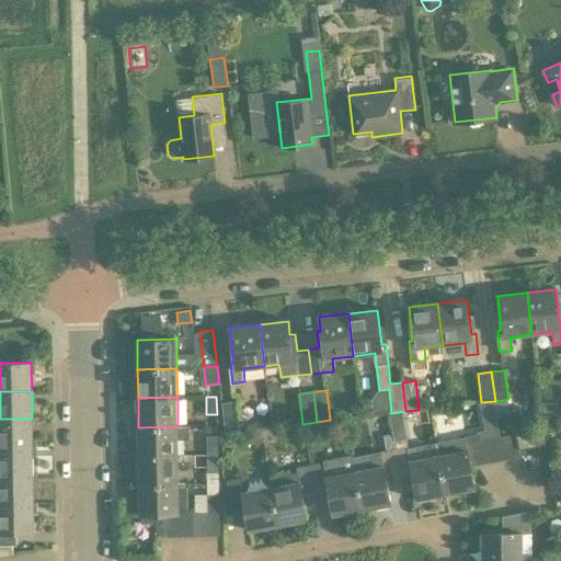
[(222,402),(226,431),(239,430),(235,400),(222,402)]
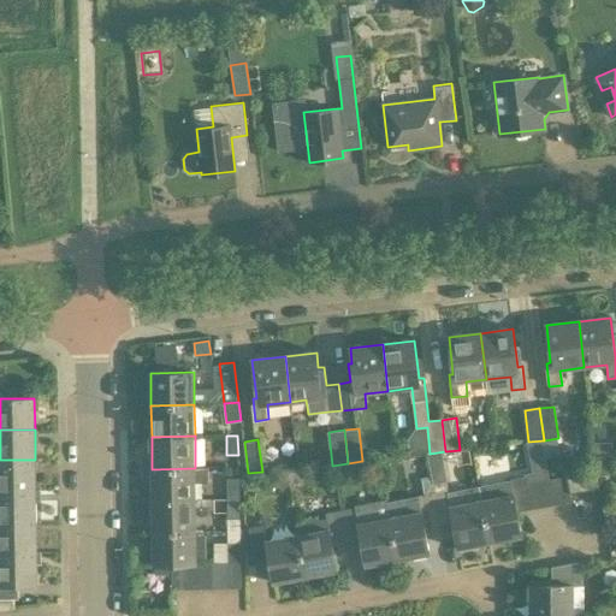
[(611,452),(611,440),(598,442),(598,454),(611,452)]
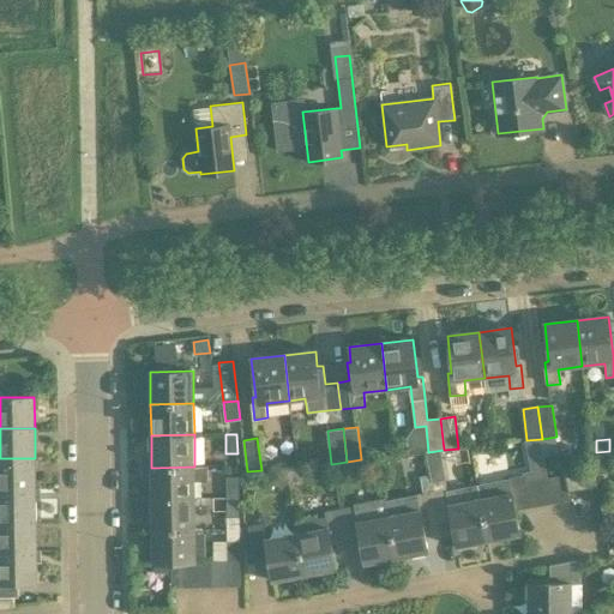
[(35,458),(0,458),(0,489),(36,489),(35,458)]
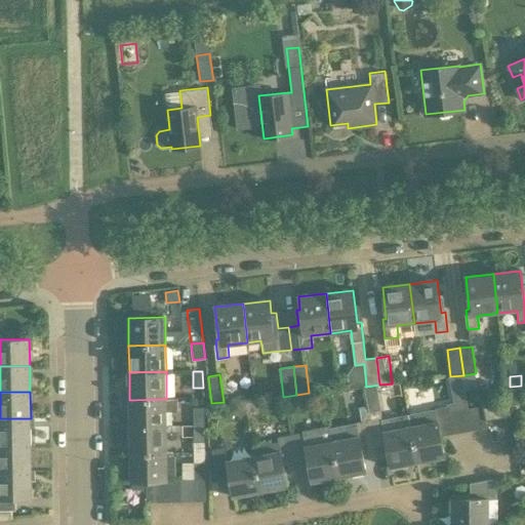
[(177,399),(166,399),(129,400),(130,427),(167,426),(167,411),(177,411),(177,399)]
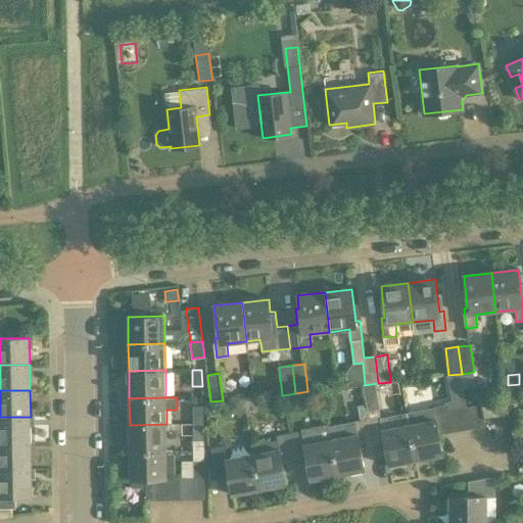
[(481,406),(483,421),(509,416),(507,400),(481,406)]
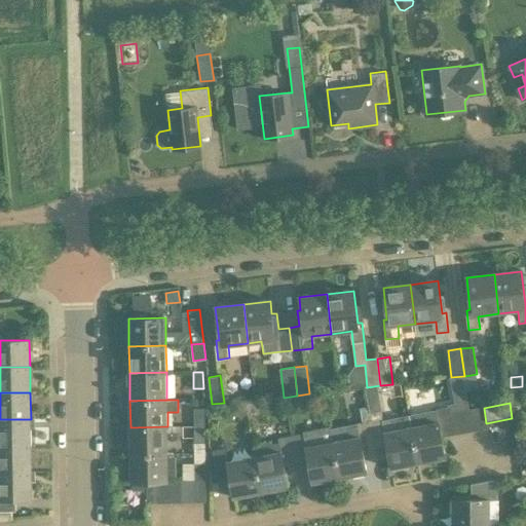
[(466,404),(448,407),(449,414),(460,412),(467,411),(466,404)]
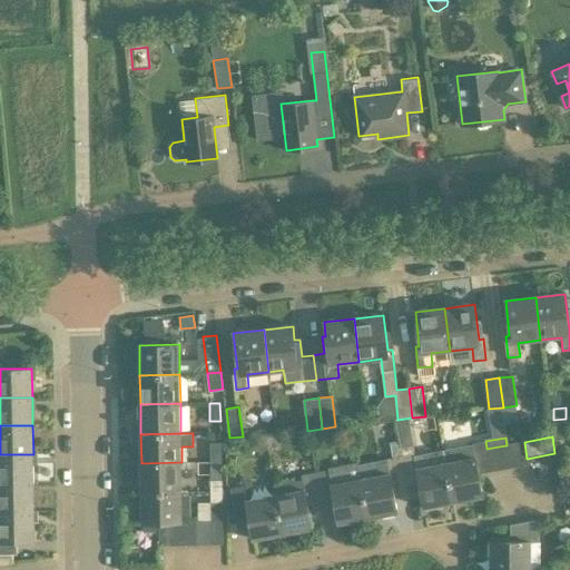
[(444,450),(446,464),(453,503),(482,498),(478,475),(491,473),(487,449),(485,441),(472,444),(444,450)]
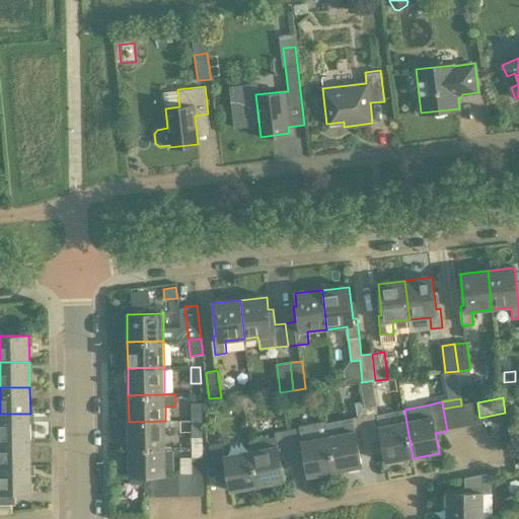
[(191,402),(192,421),(201,420),(201,402),(191,402)]
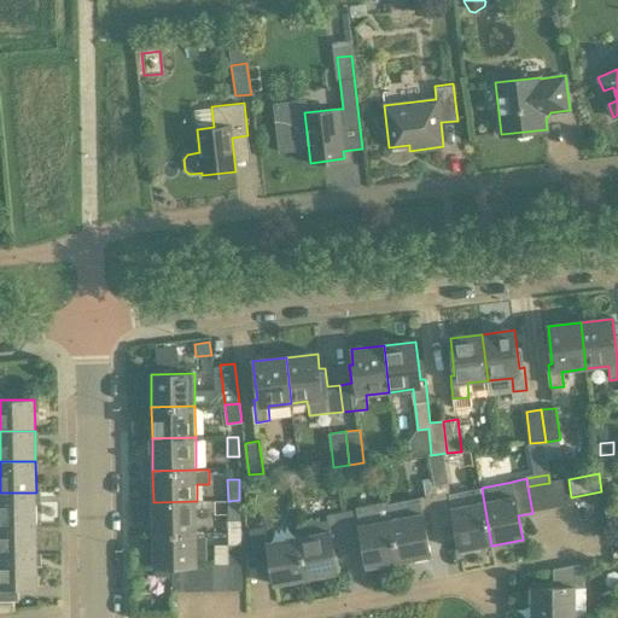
[(432,479),(423,481),(426,497),(435,496),(432,479)]
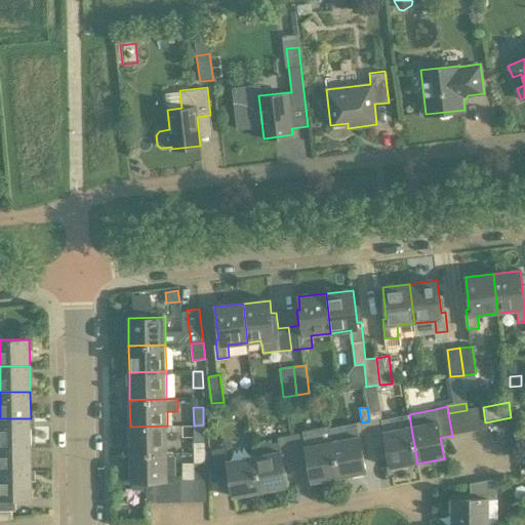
[(483,407),(471,409),(475,432),(487,429),(485,422),(483,407)]
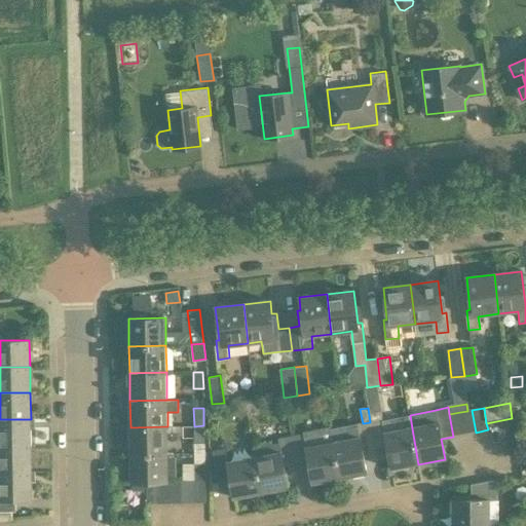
[(467,411),(460,412),(464,435),(476,433),(472,410),(467,411)]
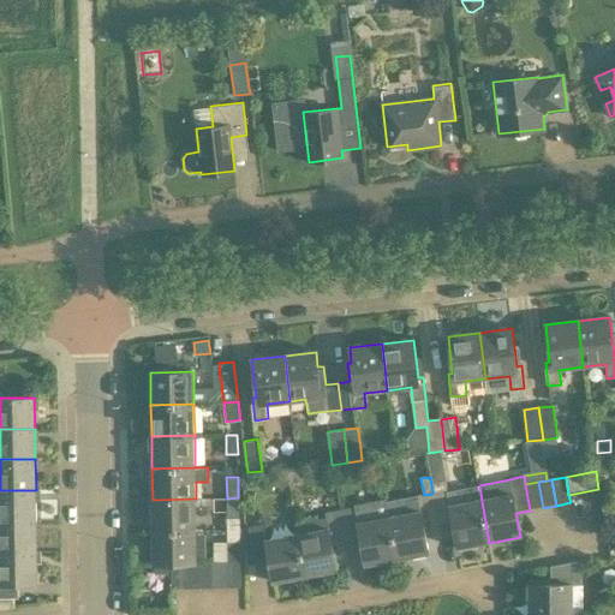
[(538,482),(525,484),(530,511),(543,508),(538,482)]
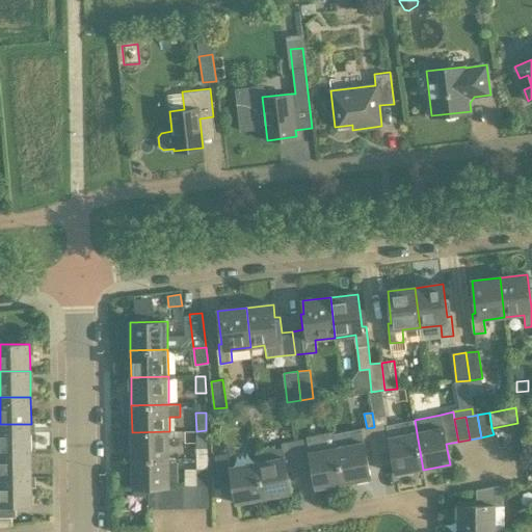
[(31,424),(0,424),(0,450),(31,449),(31,424)]
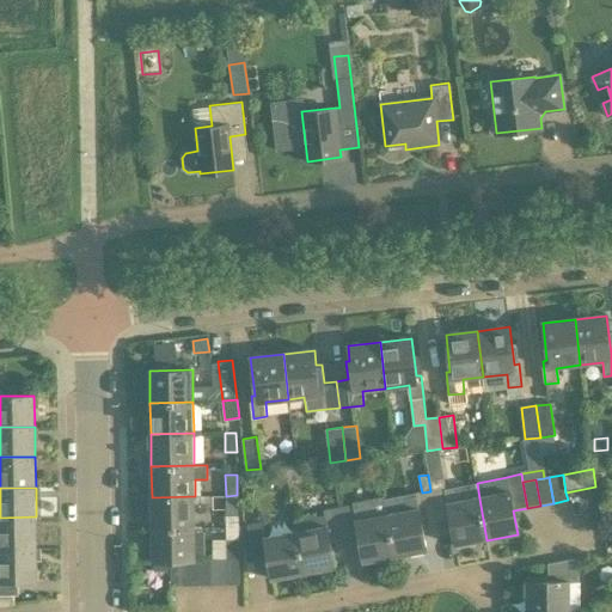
[(445,488),(430,491),(436,524),(450,521),(454,546),(487,540),(479,499),(447,505),(445,488)]
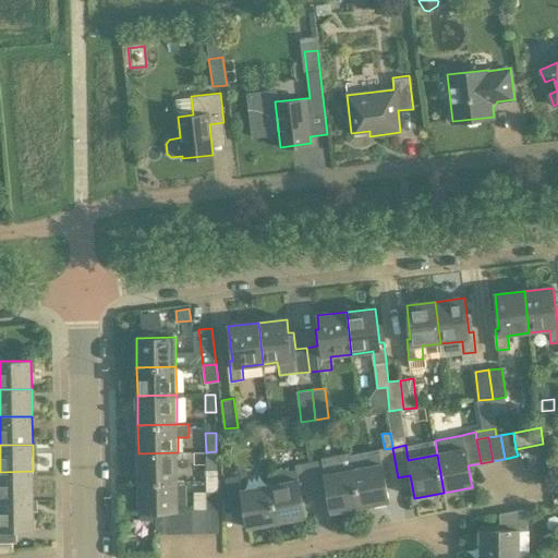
[(398,477),(392,448),(379,450),(383,464),(353,470),(360,508),(389,502),(385,481),(398,477)]
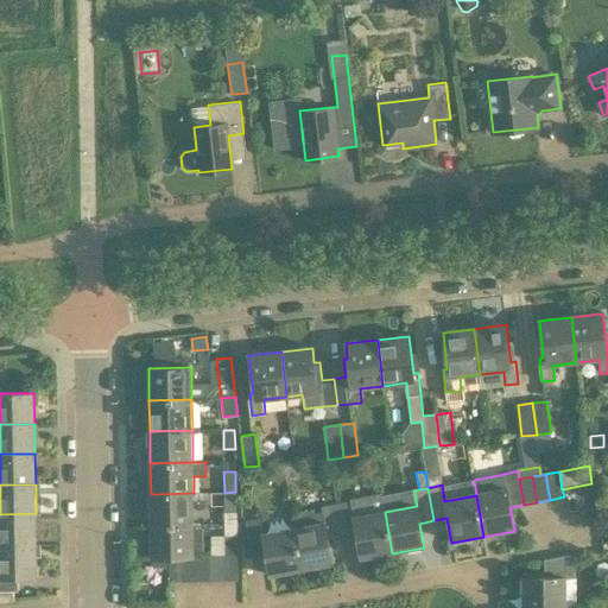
[(235,492),(225,493),(225,511),(221,511),(217,524),(225,524),(236,524),(235,492)]
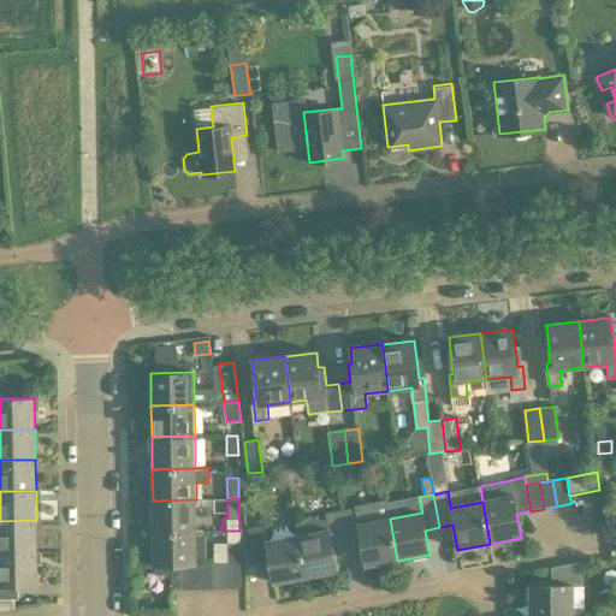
[(196,499),(153,501),(153,532),(196,532),(196,499)]
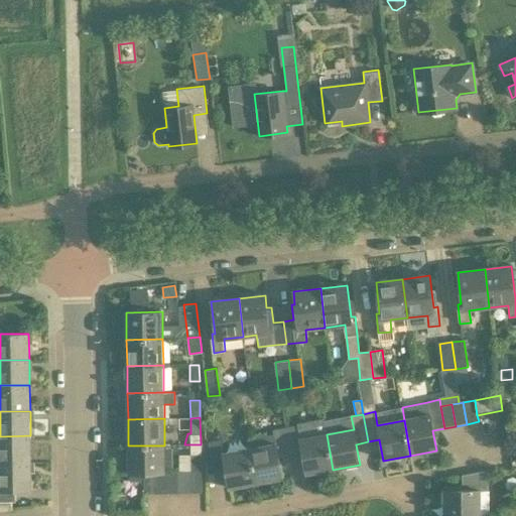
[(298,426),(286,428),(291,456),(302,454),(306,475),(333,470),(327,434),(325,419),(297,424),(298,426)]
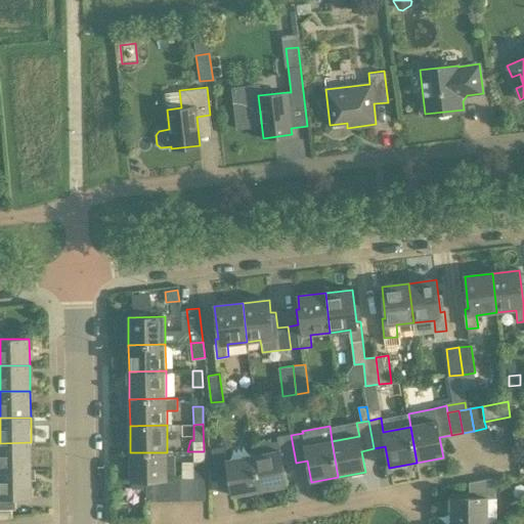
[(296,463),(291,435),(277,437),(278,441),(274,442),(273,441),(269,440),(267,440),(265,440),(263,441),(260,442),(259,443),(257,445),(253,446),(255,455),(261,491),(287,487),(282,466),(296,463)]
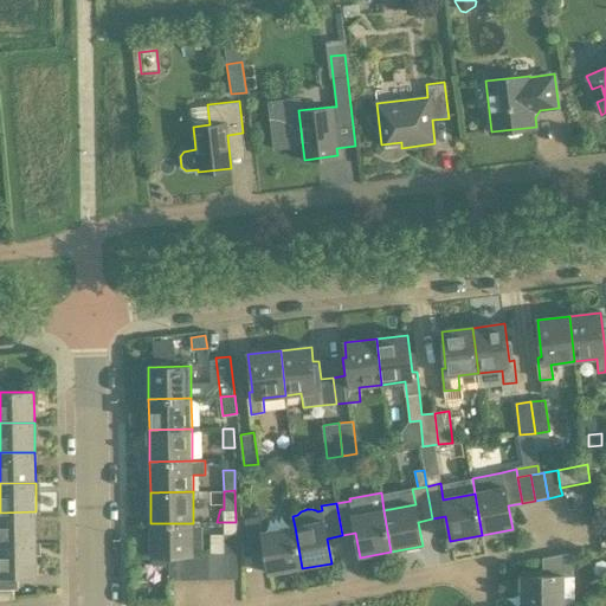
[(36,511),(0,513),(0,543),(37,543),(36,511)]
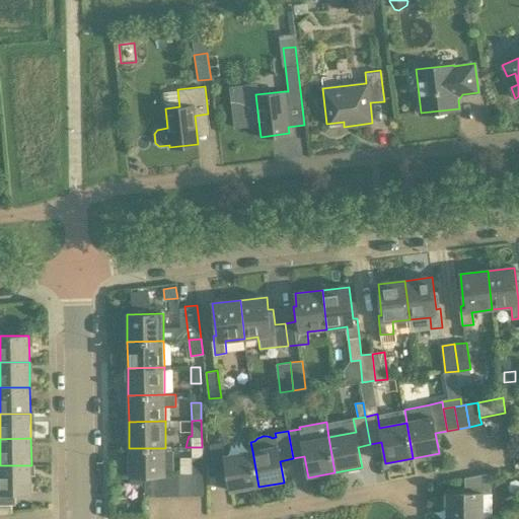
[(230,492),(258,487),(252,451),(225,456),(222,443),(211,445),(216,473),(226,471),(230,492)]
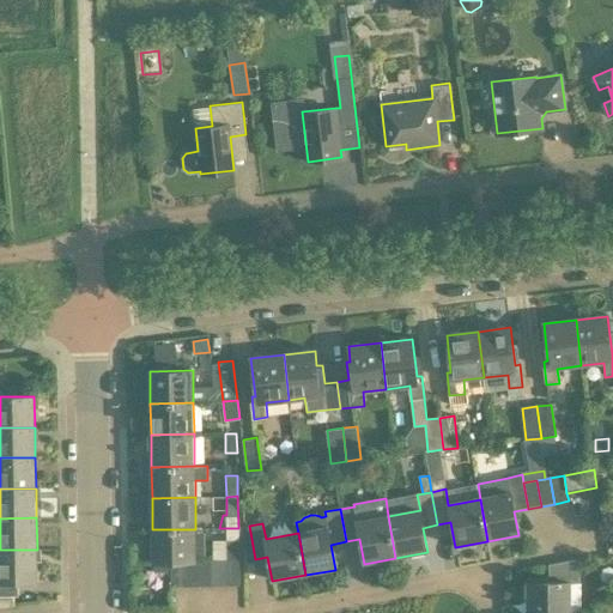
[(238,528),(226,528),(226,560),(240,560),(238,528)]
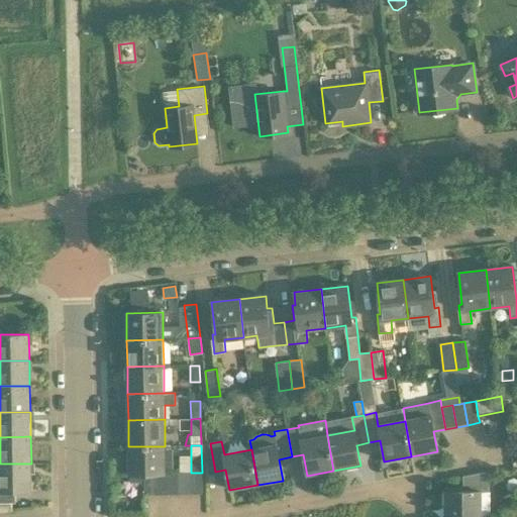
[(165,446),(128,446),(129,474),(144,474),(157,474),(166,474),(165,446)]
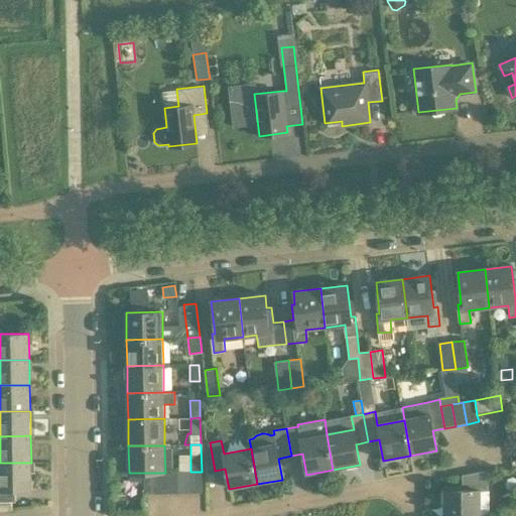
[(31,463),(0,463),(0,502),(14,502),(14,490),(31,490),(31,463)]
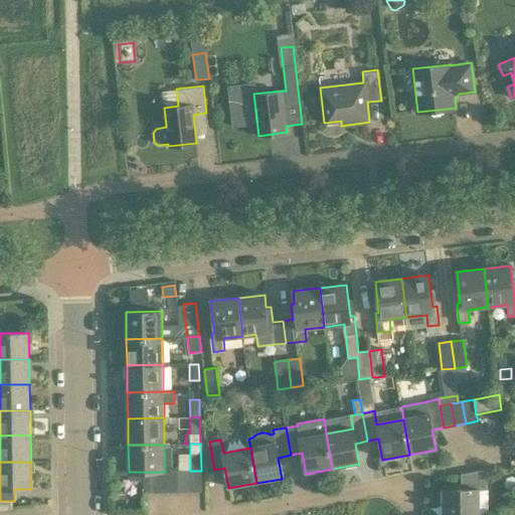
[(442,514),(478,514),(478,489),(487,489),(484,470),(461,474),(462,490),(442,491),(442,514)]
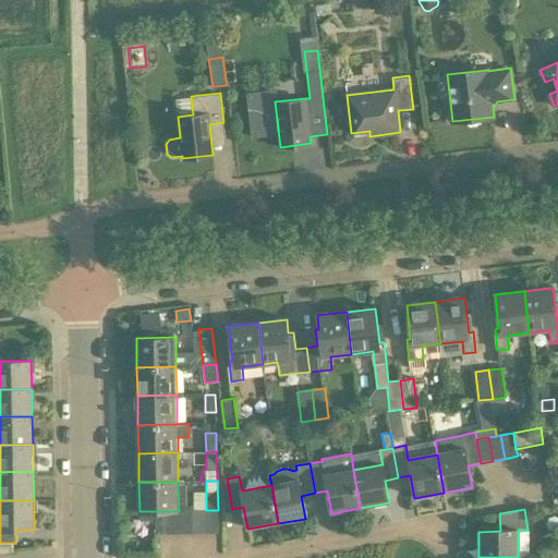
[(193,510),(181,511),(181,534),(193,534),(193,510)]
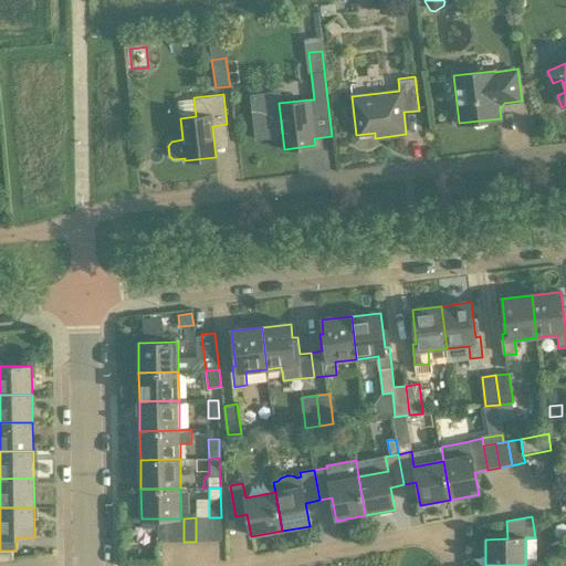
[(209,517),(196,517),(196,542),(209,542),(209,517)]
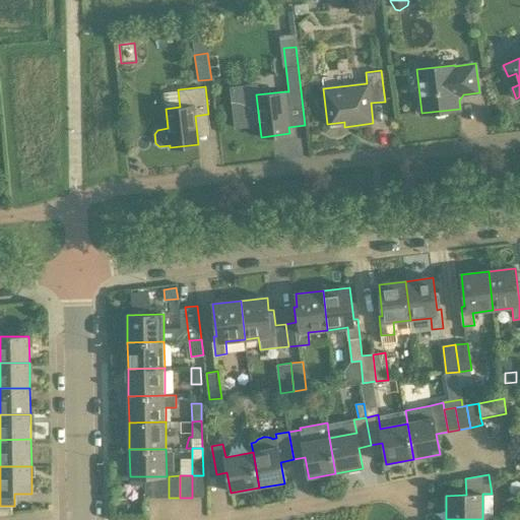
[(192,475),(192,498),(204,497),(204,475),(203,475),(192,475)]
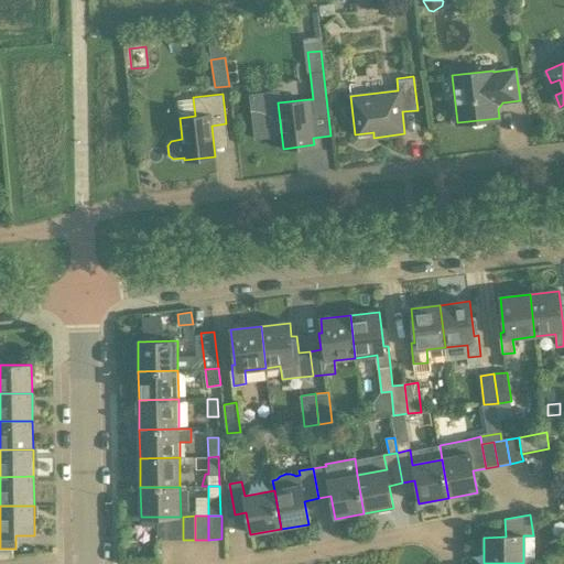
[(171,517),(158,517),(159,540),(171,540),(171,517)]
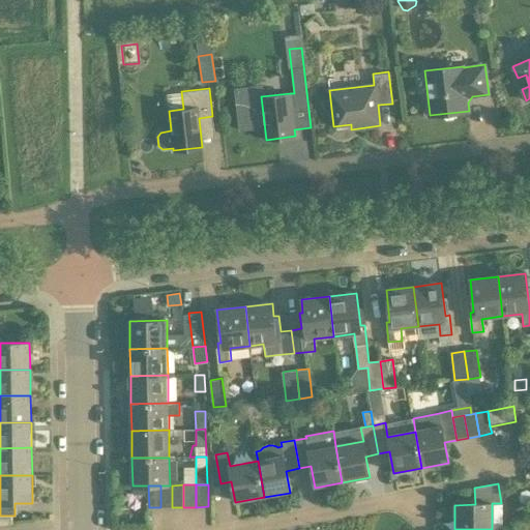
[(172,486),(170,486),(160,486),(160,507),(172,507),(172,486)]
